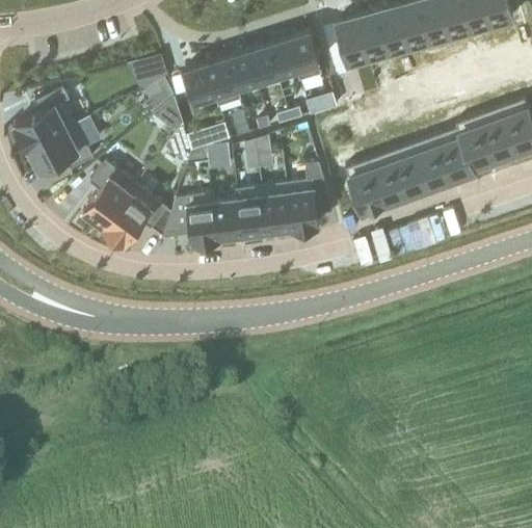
[(419,0),(398,6),(409,47),(430,42),(419,0)]
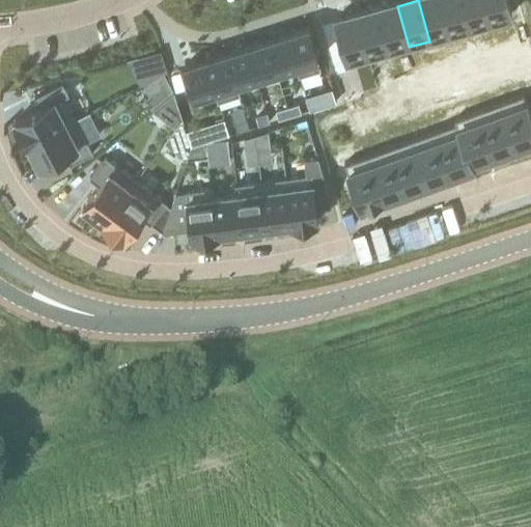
[(440,0),(418,0),(429,42),(449,35),(440,0)]
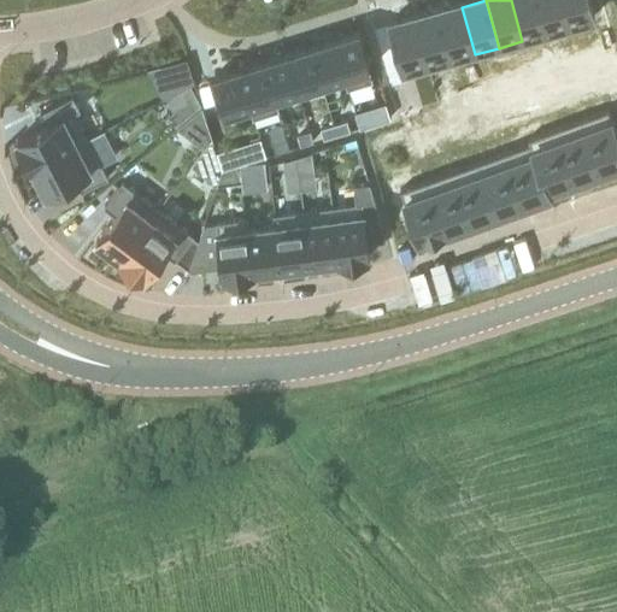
[(536,0),(511,0),(522,41),(546,35),(536,0)]
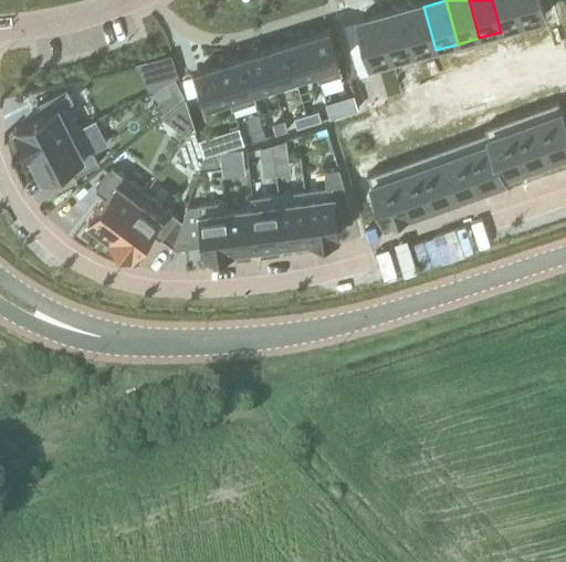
[(515,0),(492,0),(501,32),(523,27),(515,0)]
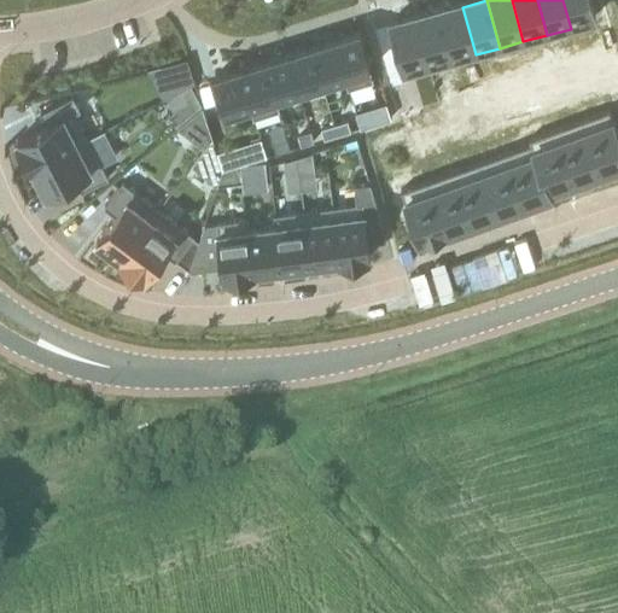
[(589,0),(563,0),(571,29),(595,22),(589,0)]
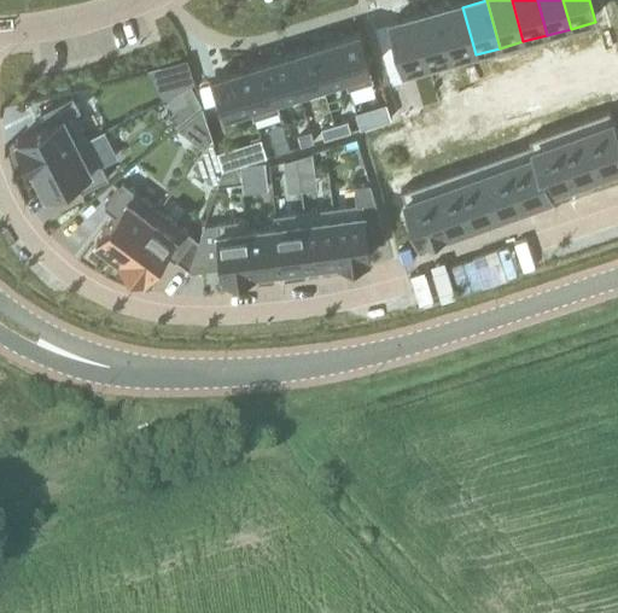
[(462,7),(439,13),(452,60),(476,54),(462,7)]
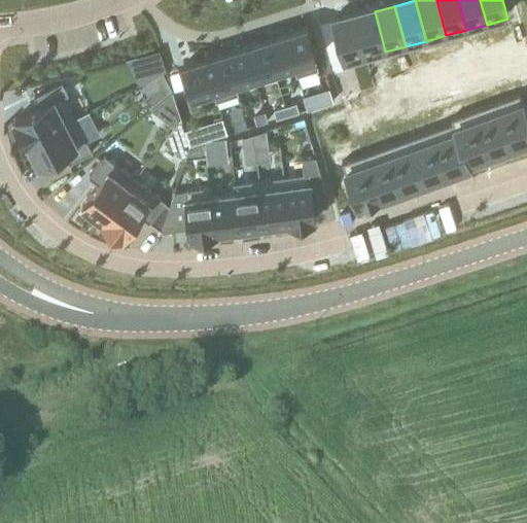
[(374,12),(354,18),(365,59),(385,54),(374,12)]
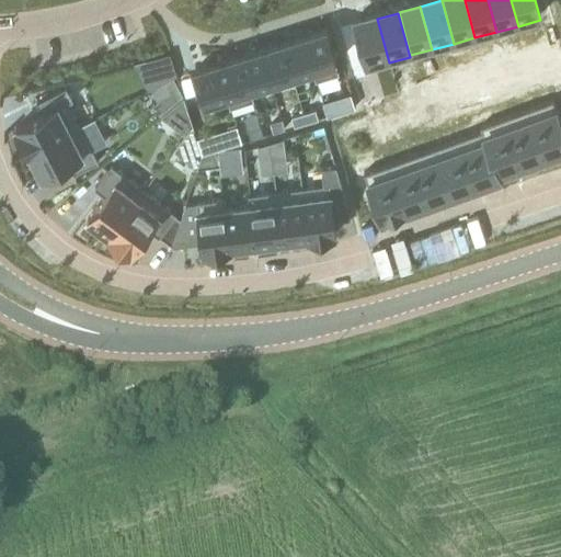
[(377,19),(354,25),(366,69),(389,63),(377,19)]
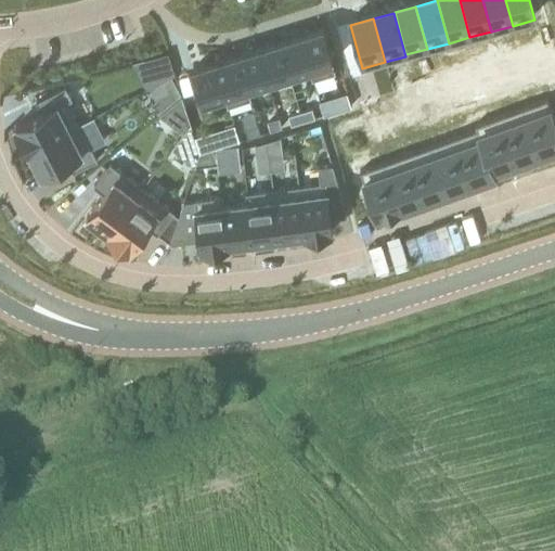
[(322,33),(300,39),(313,84),(336,77),(322,33)]
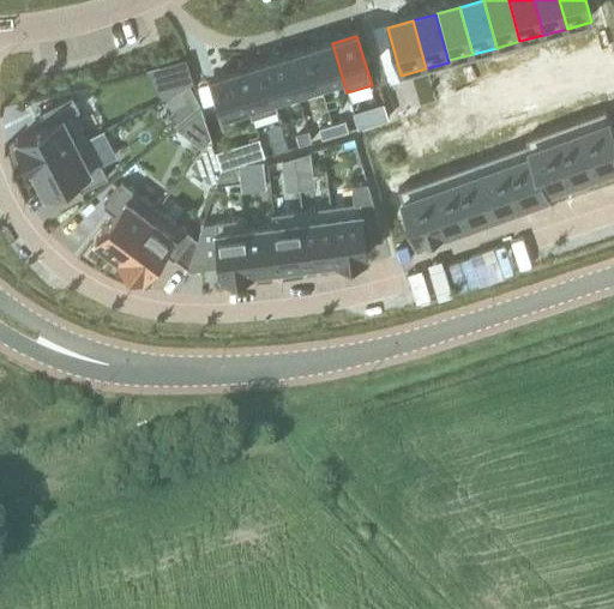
[(308,50),(320,89),(342,82),(345,94),(347,92),(332,43),(308,50)]
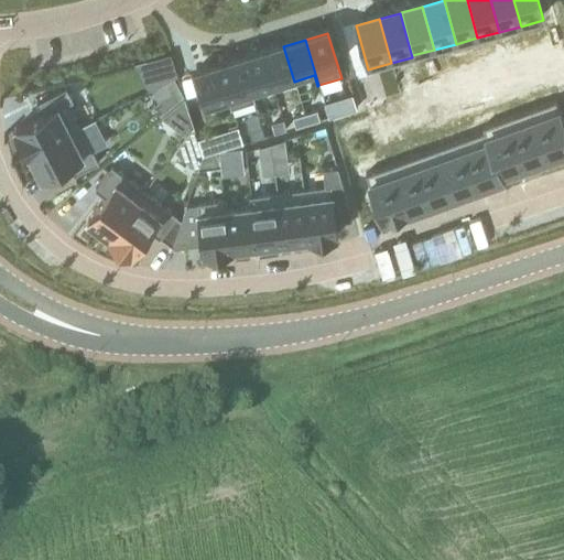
[(294,82),(283,46),(262,53),(273,88),(294,82)]
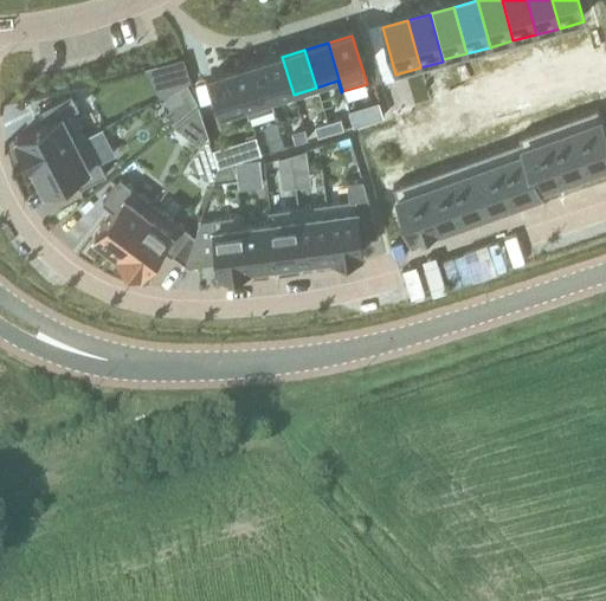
[(580,51),(567,55),(569,64),(584,60),(580,51)]
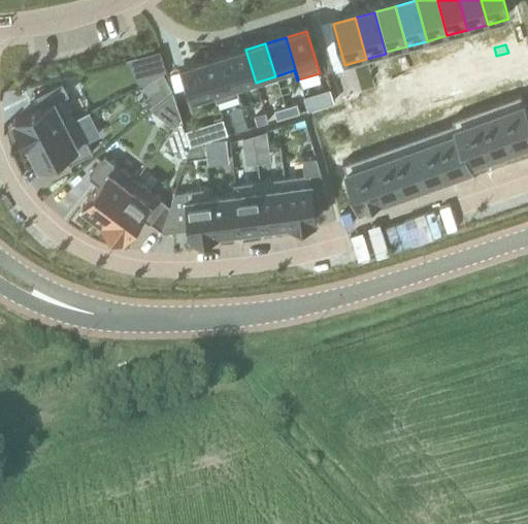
[(496,56),(494,47),(482,52),(485,60),(496,56)]
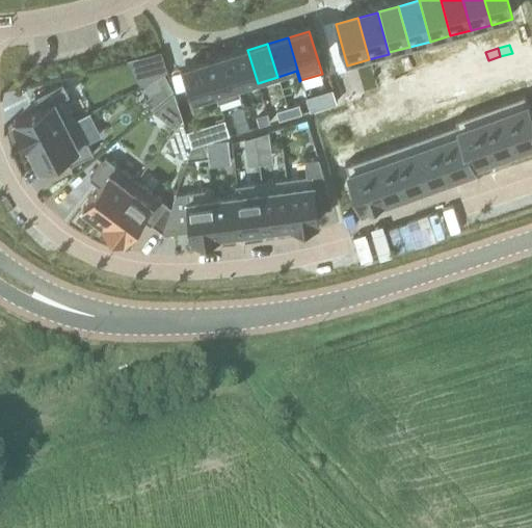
[(238,89),(258,83),(247,50),(227,56),(240,100),(241,99),(238,89)]
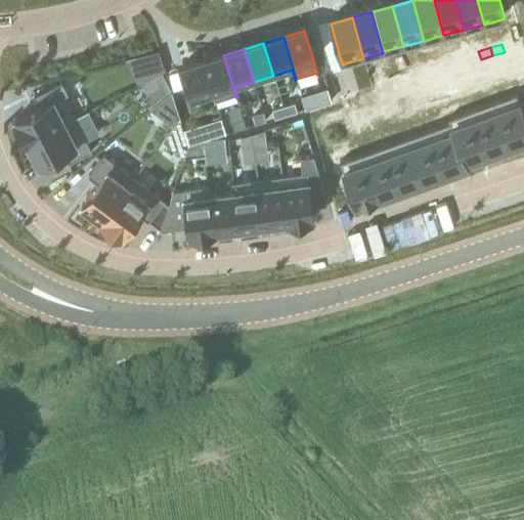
[(204,61),(217,104),(236,98),(223,55),(204,61)]
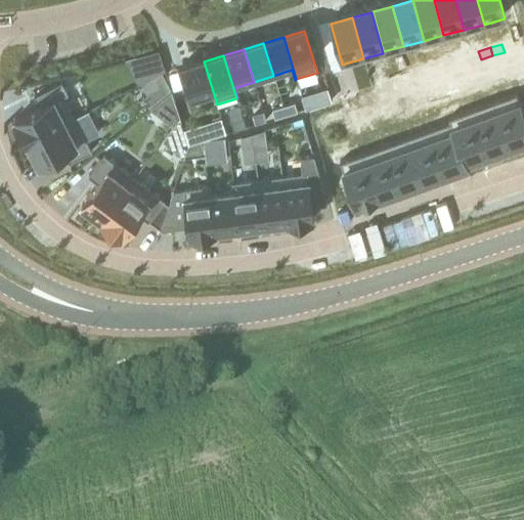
[(462,56),(450,59),(452,68),(465,65),(462,56)]
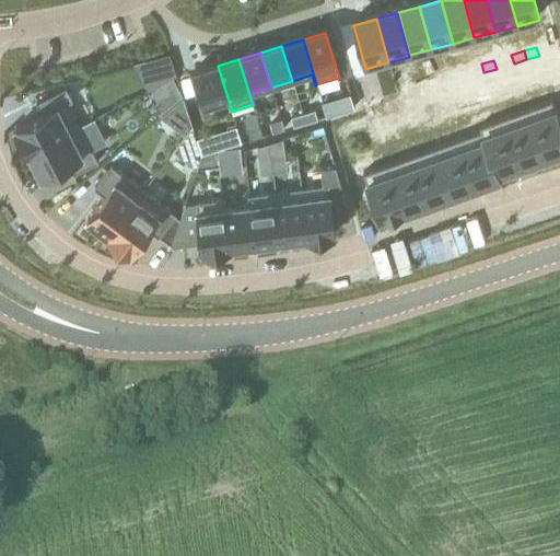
[(483,72),(481,64),(468,68),(471,77),(483,72)]
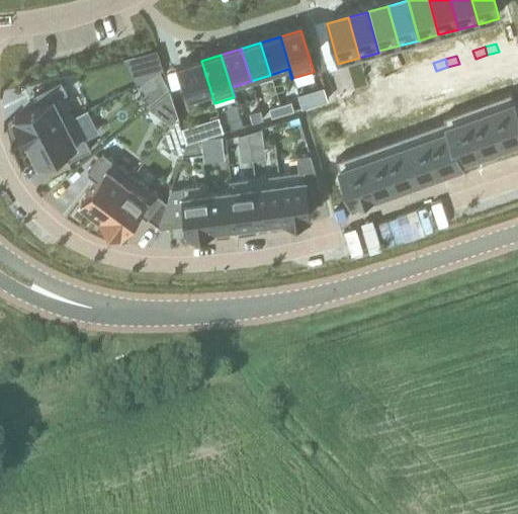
[(214,103),(201,61),(180,68),(190,100),(210,94),(212,103),(214,103)]
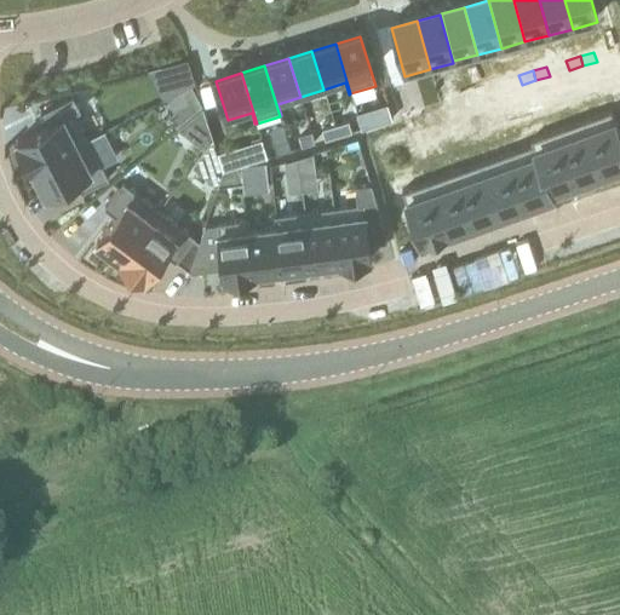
[(581,75),(568,80),(570,88),(585,85),(581,75)]
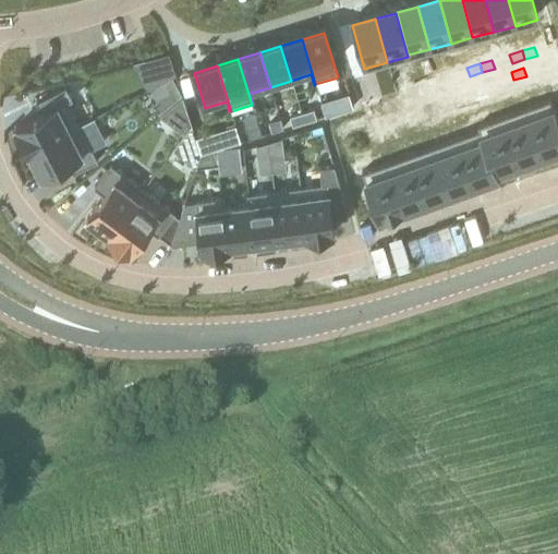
[(513,80),(511,72),(498,75),(501,84),(513,80)]
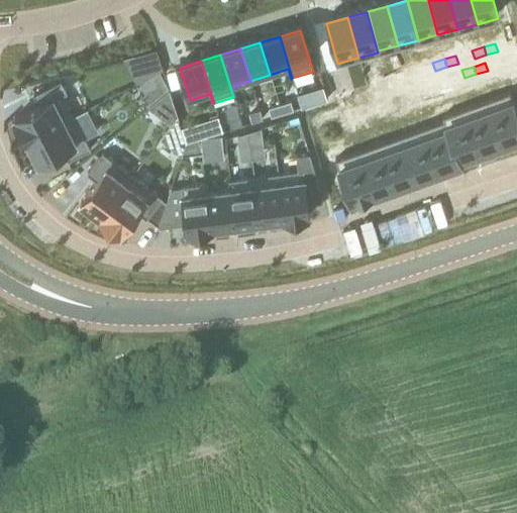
[(416,68),(405,71),(407,79),(419,75),(416,68)]
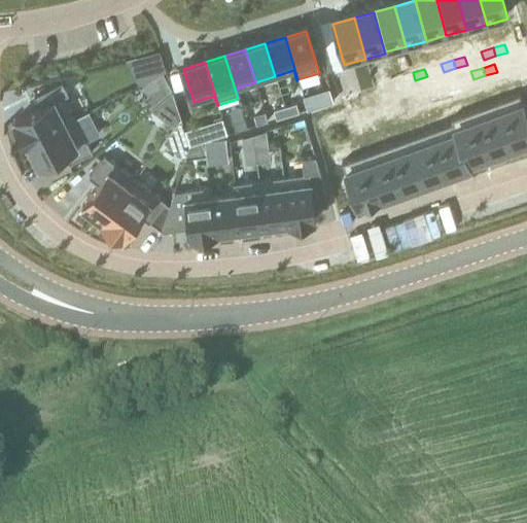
[(415,80),(413,72),(400,76),(403,83),(415,80)]
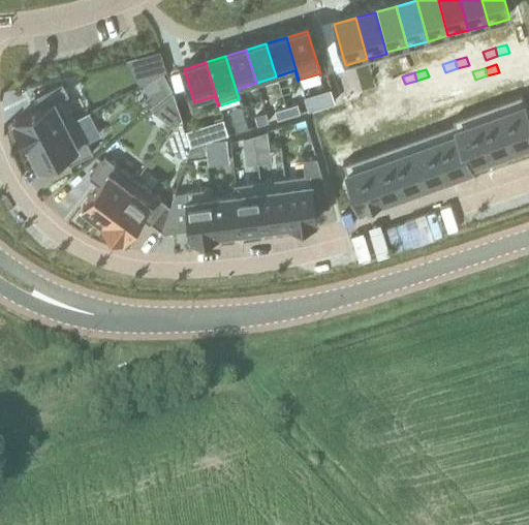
[(454,86),(452,78),(439,82),(441,90),(454,86)]
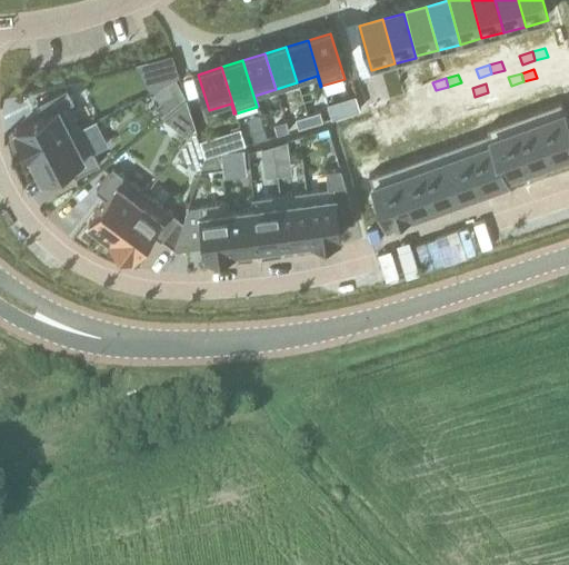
[(402,91),(405,100),(418,96),(415,88),(402,91)]
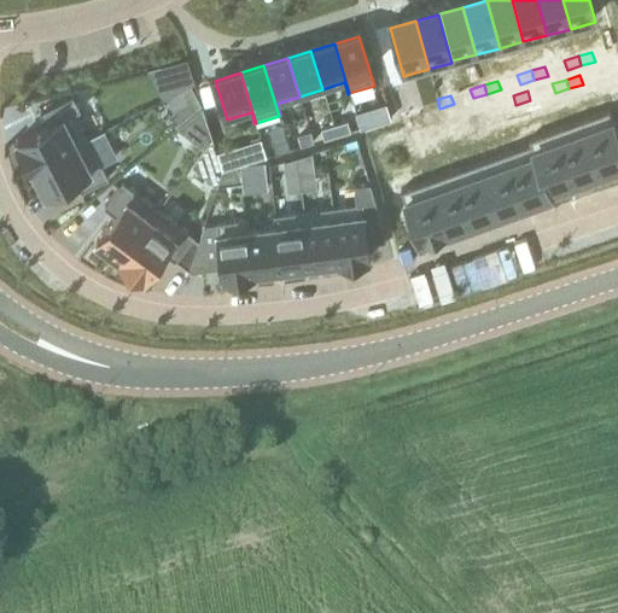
[(516,105),(513,95),(500,99),(502,109),(516,105)]
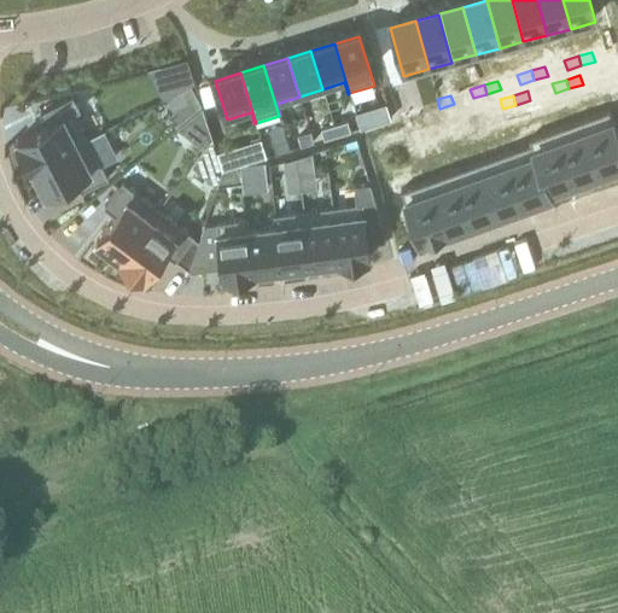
[(88,142),(75,118),(81,115),(73,100),(40,117),(47,130),(17,145),(31,173),(88,142)]
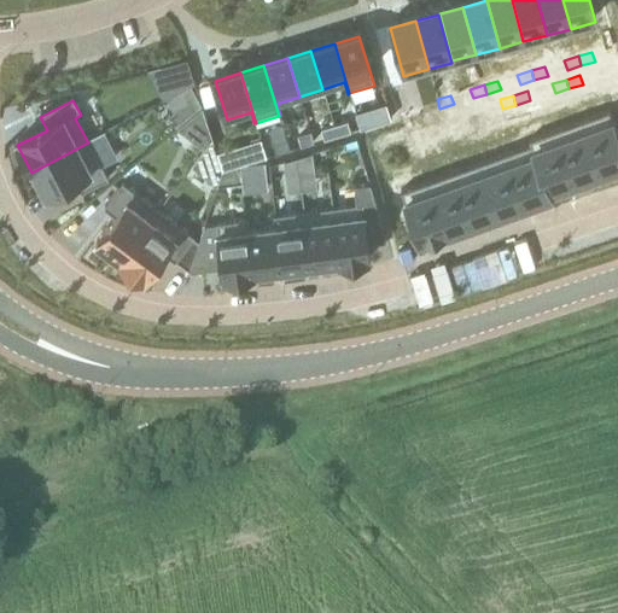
[(477,117),(474,107),(460,111),(462,121),(477,117)]
